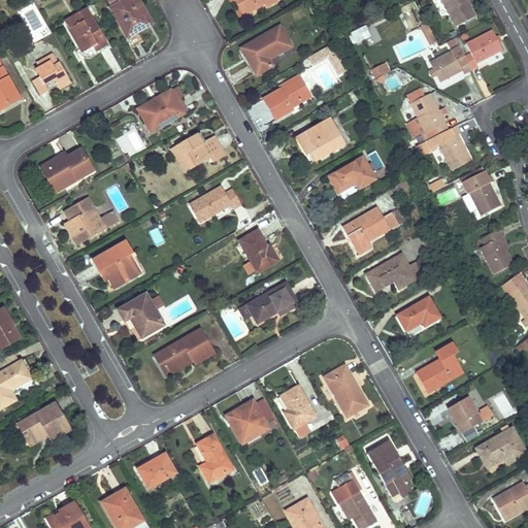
[(111,6),(109,7),(132,45),(143,39),(137,30),(151,23),(137,0),(122,0),(120,1),(119,2),(111,5),(111,6)]
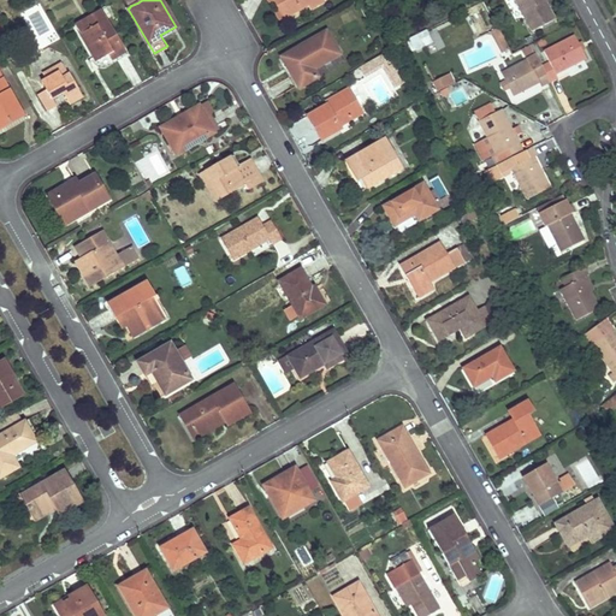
[(273,0),(283,17),(307,4),(312,0),(273,0)]
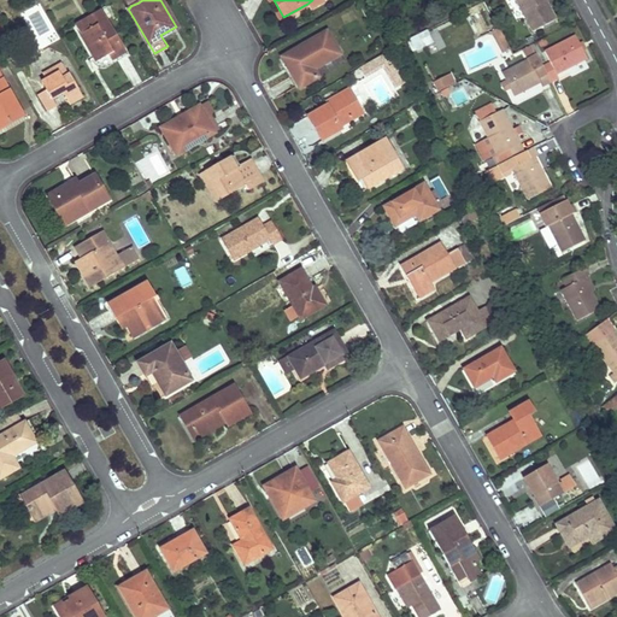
[(515,0),(533,33),(556,21),(546,3),(544,0),(515,0)]
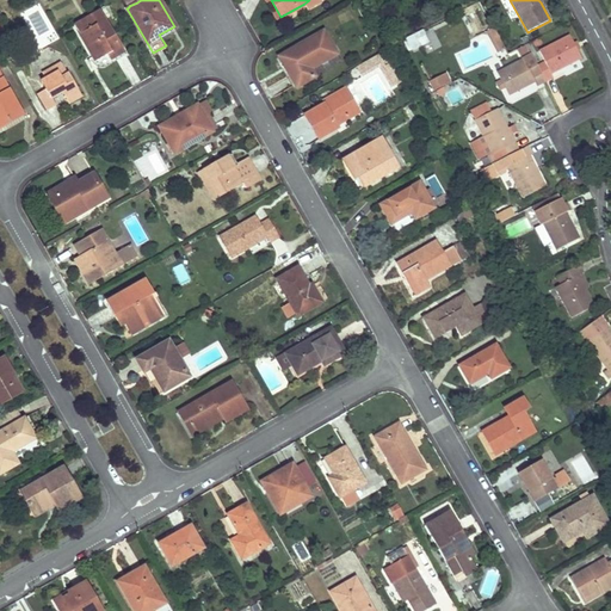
[(80,32),(105,19),(98,8),(74,23),(80,32)]
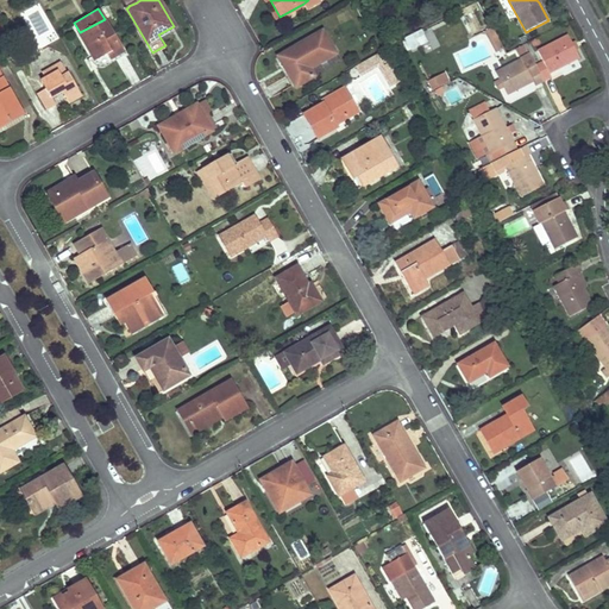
[(80,32),(88,46),(95,61),(111,52),(114,57),(124,52),(105,19),(80,32)]
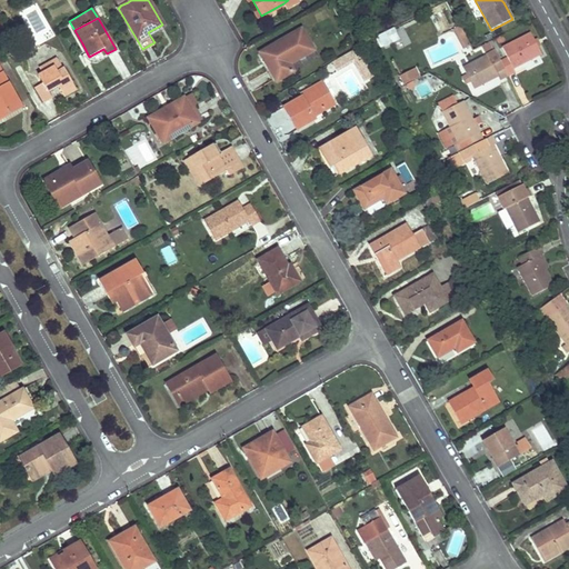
[(463,33),(460,27),(453,30),(457,37),(463,33)]
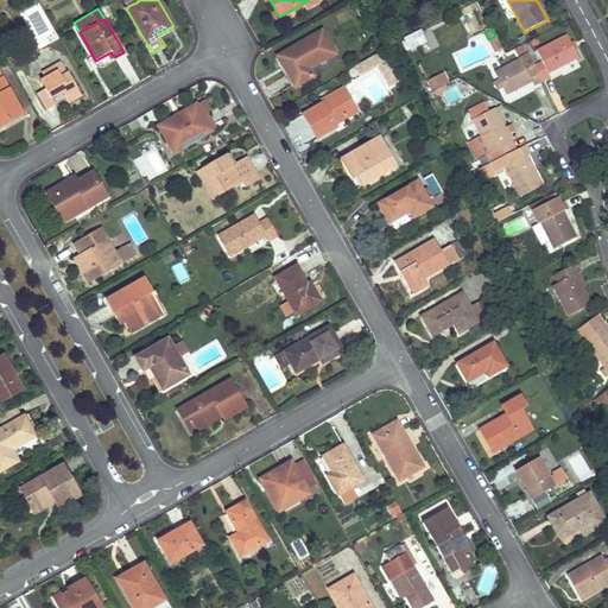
[(296,86),(305,80),(314,75),(310,68),(336,54),(322,30),(279,56),(296,86)]
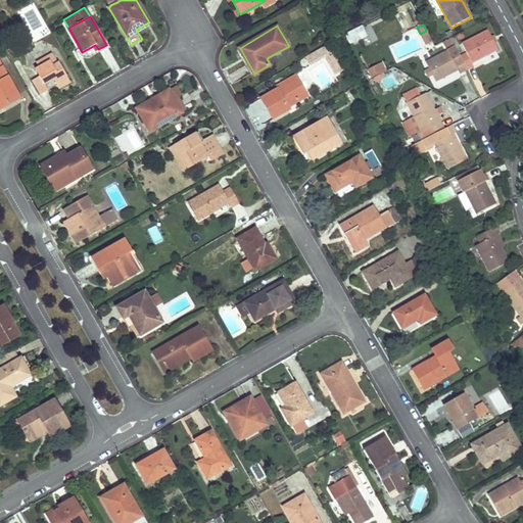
[(349,47),(368,38),(363,27),(344,35),(349,47)]
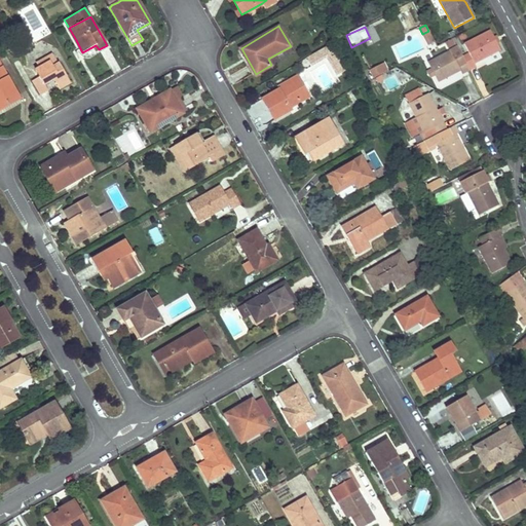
[(435,42),(428,31),(422,34),(428,46),(435,42)]
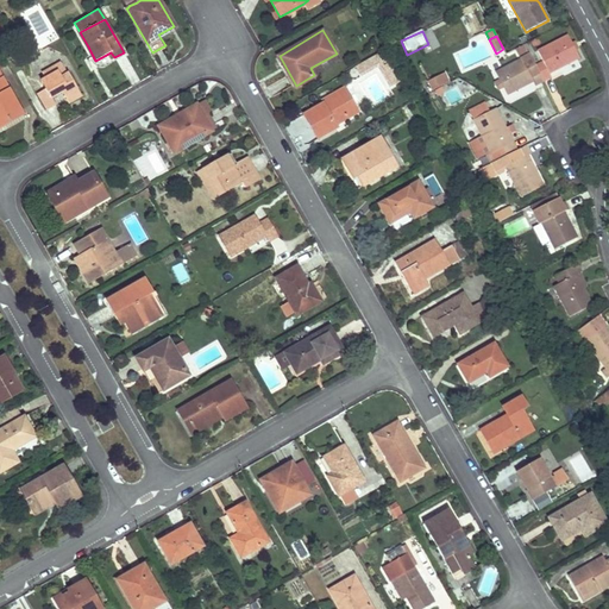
[(548,74),(579,58),(567,36),(537,51),(542,62),(534,66),(542,82),(551,77),(548,74)]
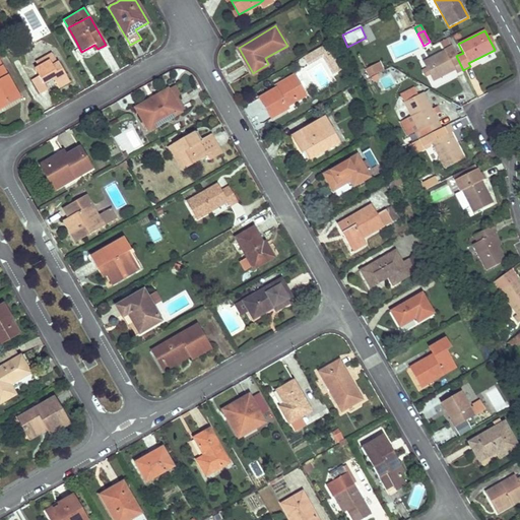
[(445,51),(423,63),(433,82),(455,70),(457,73),(463,70),(456,56),(447,39),(440,42),(445,51)]
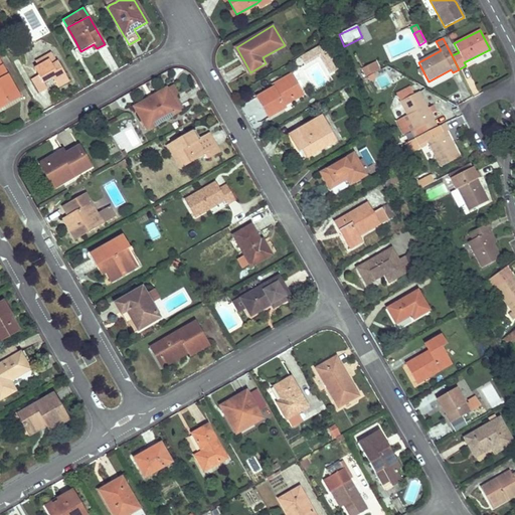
[(90,56),(106,48),(105,44),(97,48),(94,44),(80,51),(78,53),(79,54),(81,55),(82,57),(83,57),(86,57),(87,57),(90,56)]
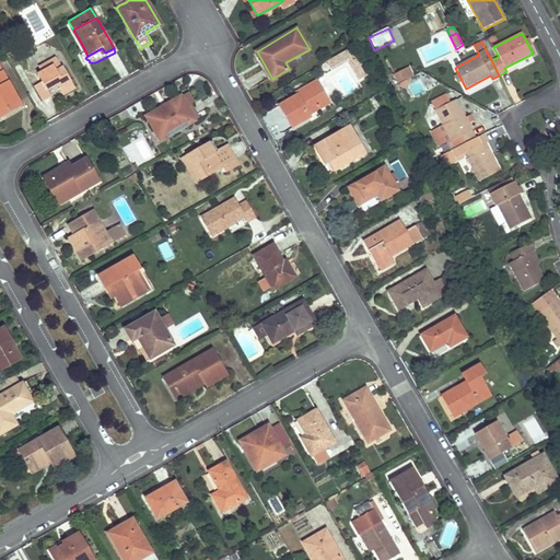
[(349,63),(358,79),(368,73),(359,55),(350,59),(346,51),(326,62),(331,72),(349,63)]
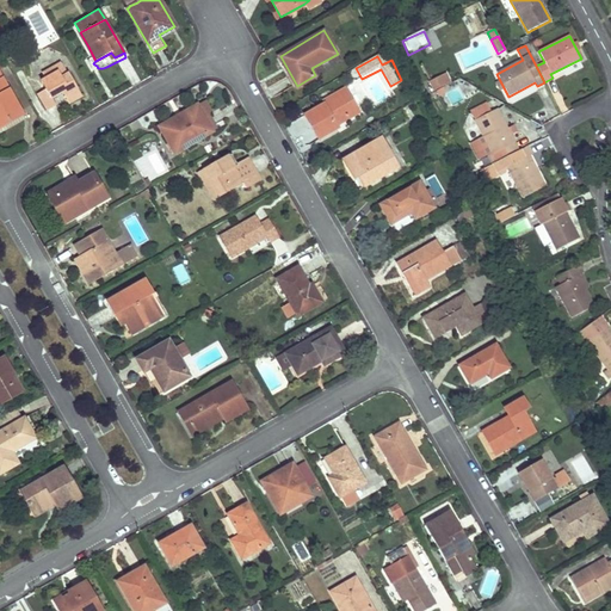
[(47,88),(42,91),(38,93),(47,109),(56,104),(53,99),(65,93),(71,103),(80,98),(61,62),(43,72),(45,78),(42,79),(47,88)]
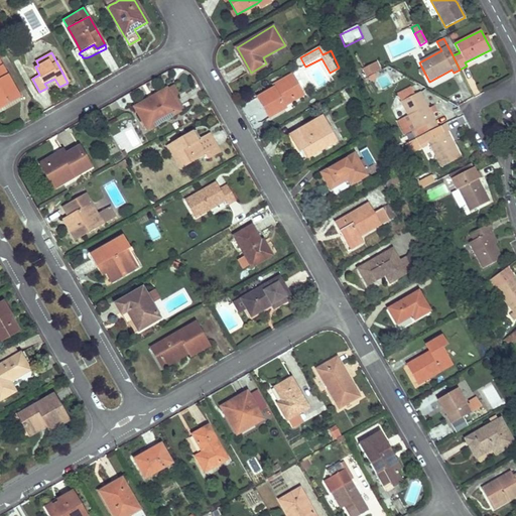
[(0,107),(9,103),(19,98),(0,63),(0,107)]
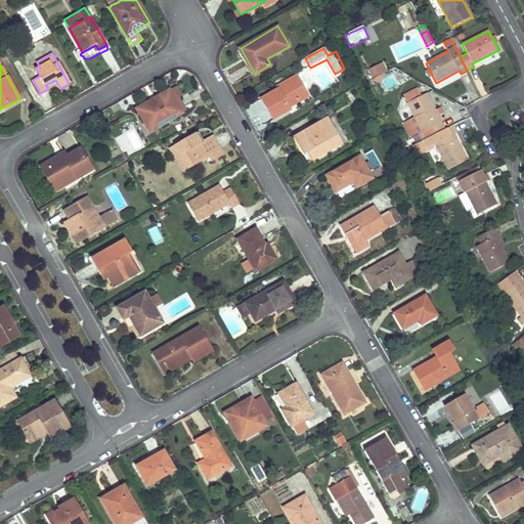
[(380,67),(369,73),(373,79),(383,74),(380,67)]
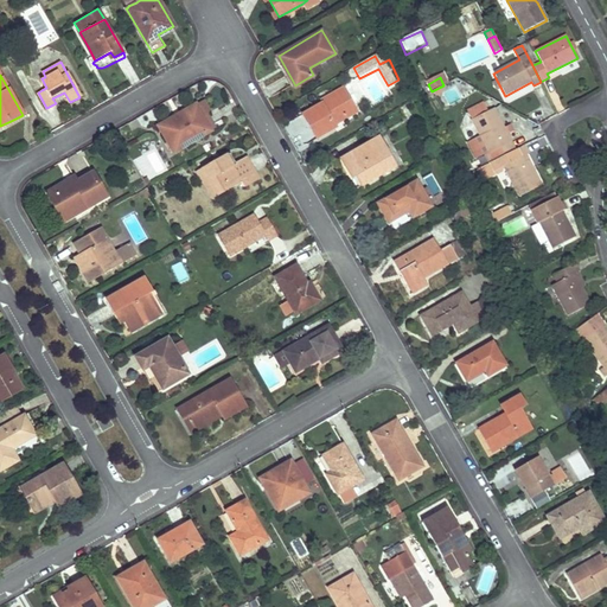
[(343,87),(320,100),(323,102),(345,89),(343,87)]
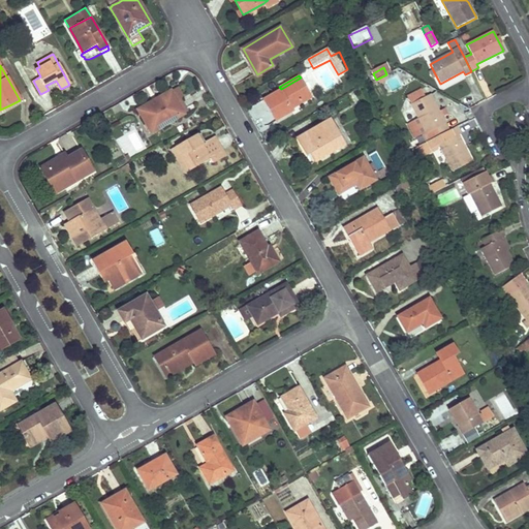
[(278,119),(285,115),(293,110),(290,106),(310,95),(301,78),(281,89),(266,98),(278,119)]
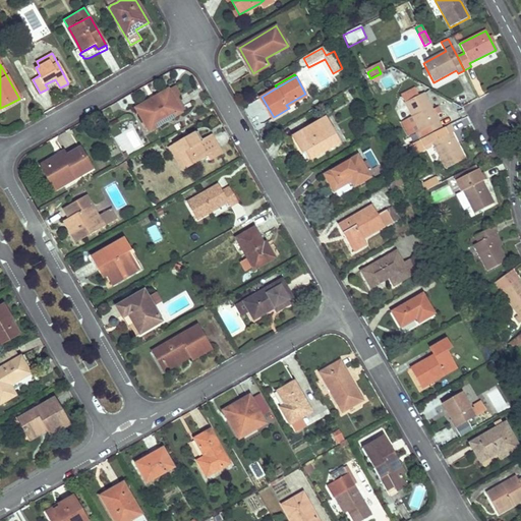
[(162,119),(178,109),(174,101),(178,99),(180,97),(174,87),(137,108),(150,129),(163,121),(162,119)]
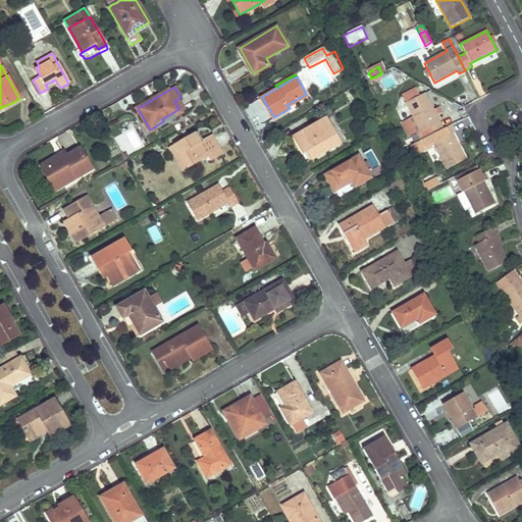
[(425,94),(406,103),(420,133),(425,129),(429,137),(442,129),(425,94)]
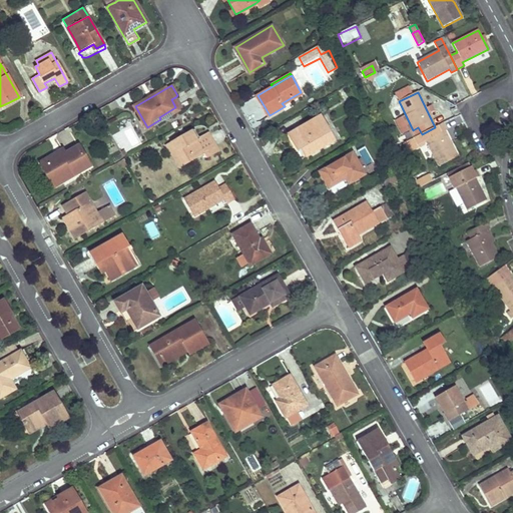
[(175,107),(177,110),(181,107),(175,97),(171,99),(175,107)]
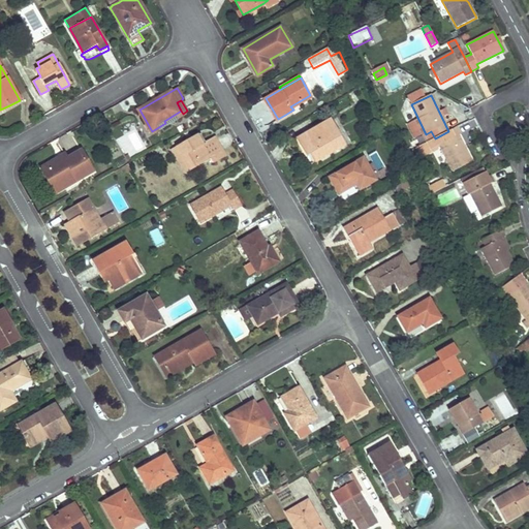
[(181,111),(164,121),(165,123),(183,114),(181,111)]
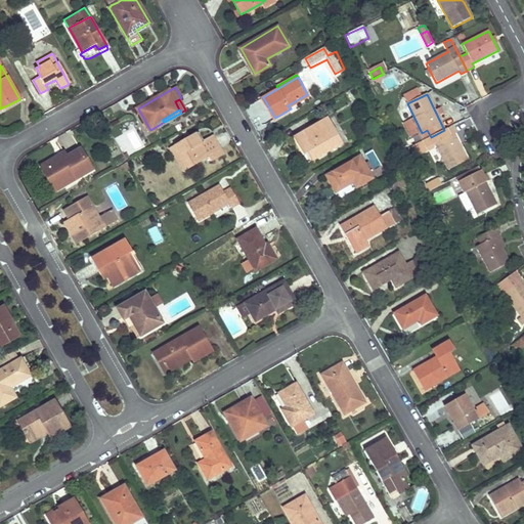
[(294,137),(300,149),(307,162),(342,141),(328,118),(294,137)]
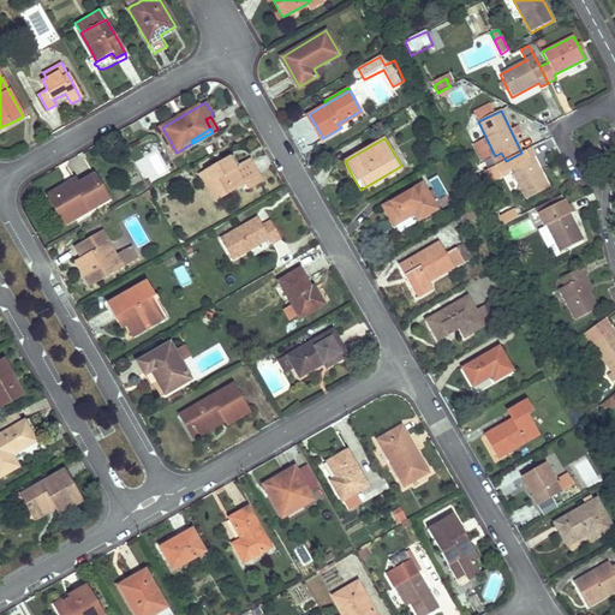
[(511,171),(525,199),(548,187),(532,157),(535,156),(531,148),(521,153),(506,161),(499,165),(484,172),(490,183),(508,173),(508,172),(511,171)]
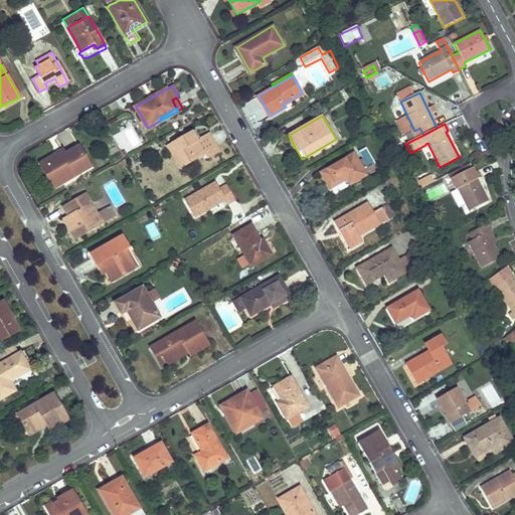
[(130,126),(120,135),(133,148),(142,139),(130,126)]
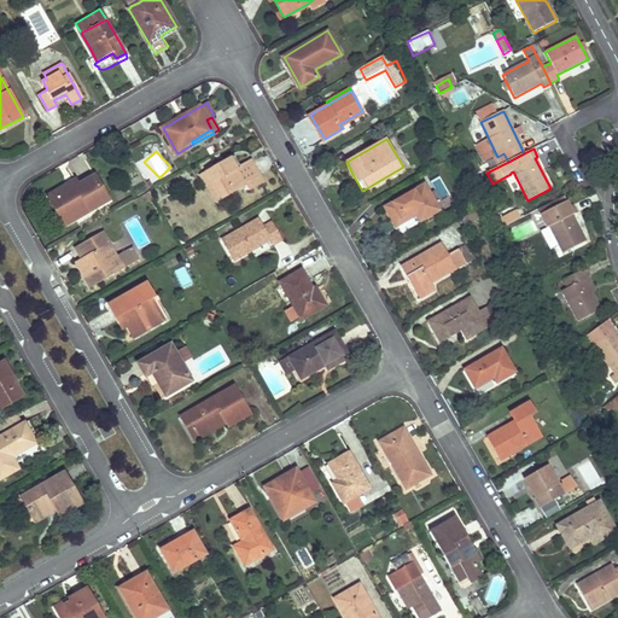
[(501,165),(508,162),(503,153),(497,157),(501,165)]
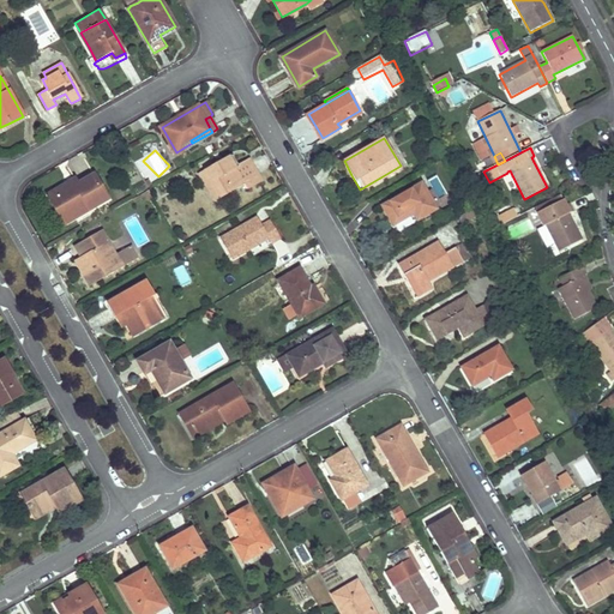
[(250,160),(239,164),(235,167),(229,157),(205,170),(220,196),(245,181),(247,186),(260,179),(254,169),(250,160)]
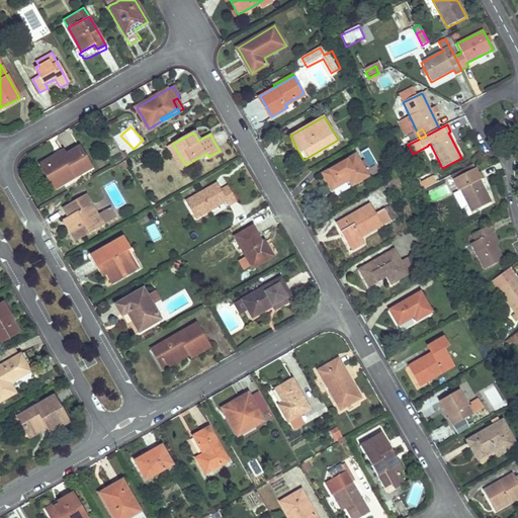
[(169,147),(180,168),(185,165),(173,144),(169,147)]
